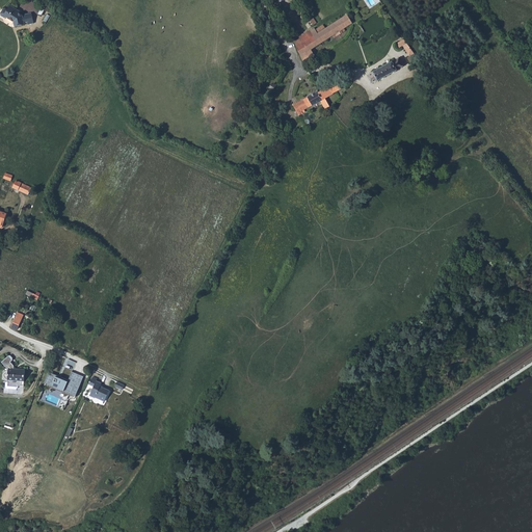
[(0,14),(1,16),(5,18),(7,17),(14,22),(15,26),(25,24),(24,23),(28,22),(29,24),(33,23),(31,12),(22,15),(19,12),(18,10),(10,5),(7,10),(5,8),(3,9),(0,14)]
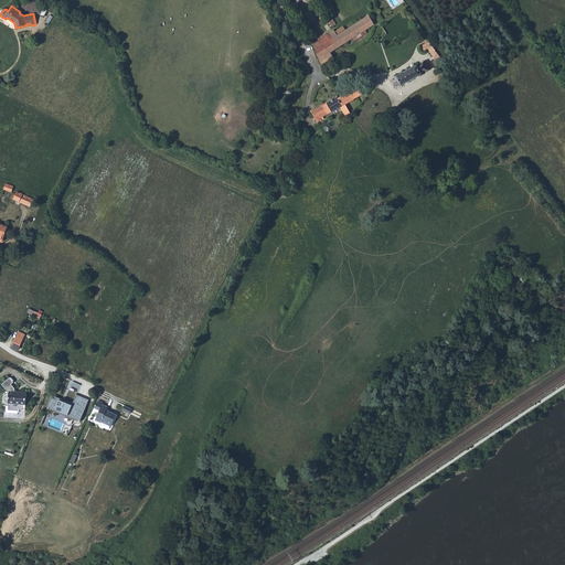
[(354,40),(366,33),(365,30),(374,24),(369,16),(345,30),(343,27),(336,31),(334,30),(318,40),(319,41),(312,44),(322,65),(329,62),(326,55),(330,52),(353,38),(354,40)]
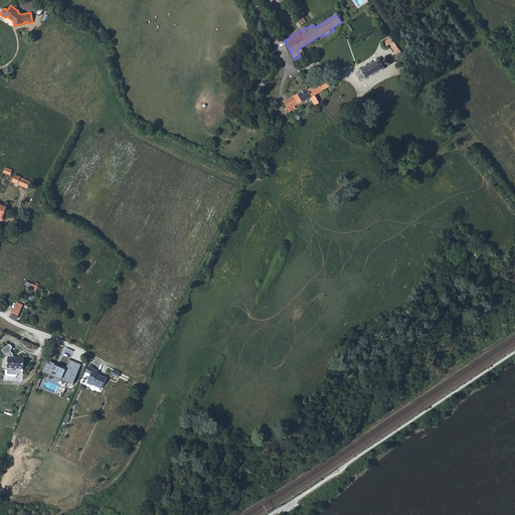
[(301,14),(298,16),(304,24),(307,22),(301,14)]
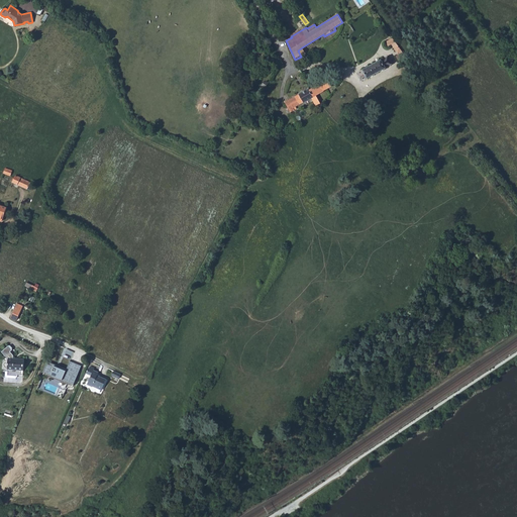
[(393,38),(386,41),(389,45),(391,44),(396,52),(397,52),(398,55),(403,53),(395,41),(393,38)]
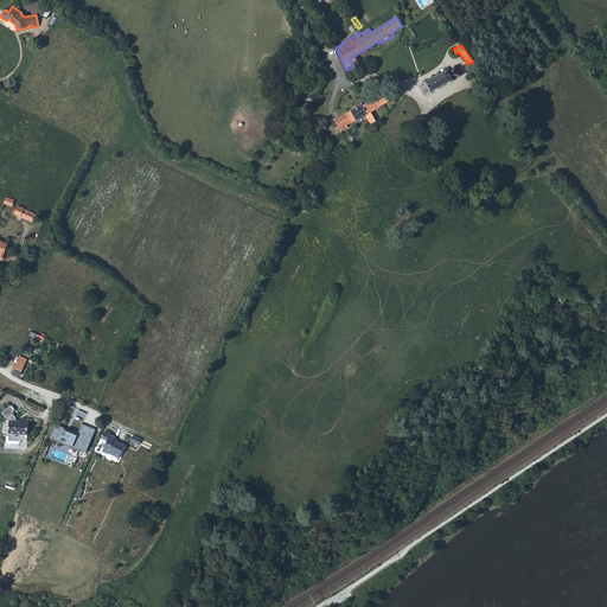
[(477,66),(473,62),(467,64),(465,65),(467,71),(477,66)]
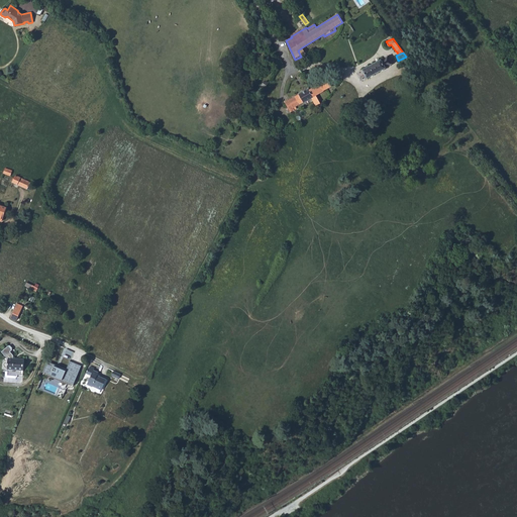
[(363,70),(356,73),(360,81),(367,78),(386,68),(392,65),(388,57),(382,60),(381,60),(363,70)]
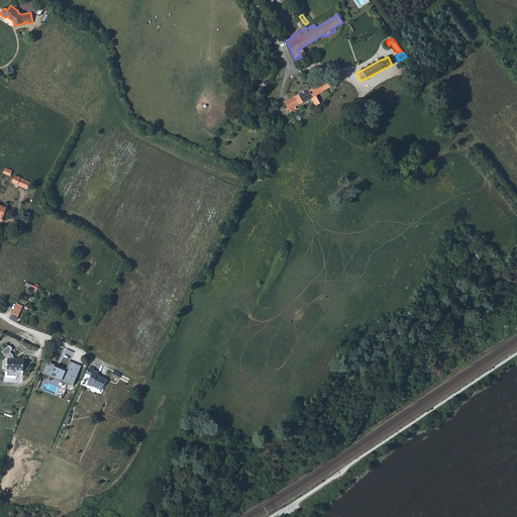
[(323,91),(331,86),(328,80),(309,90),(314,97),(316,95),(324,91),(323,91)]
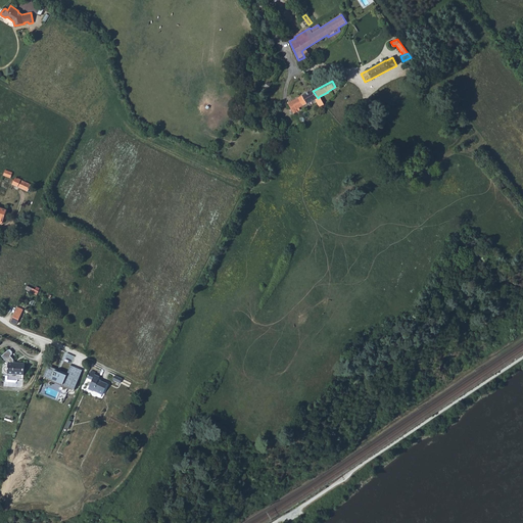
[(318,98),(313,91),(313,90),(288,103),(294,113),(300,110),(299,107),(316,99),(320,107),(324,104),(320,96),(318,98)]
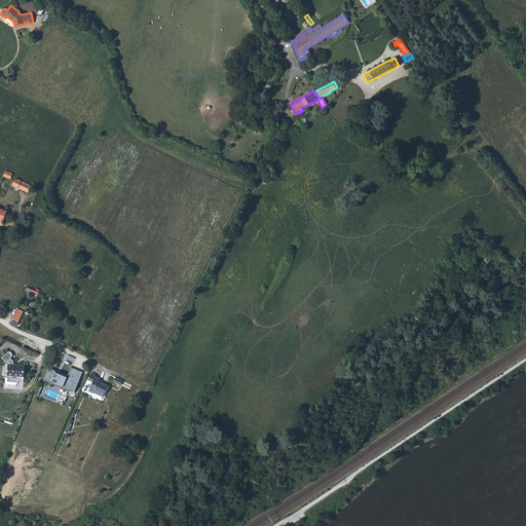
[(13,181),(11,184),(28,192),(31,185),(15,179),(14,181),(13,181)]
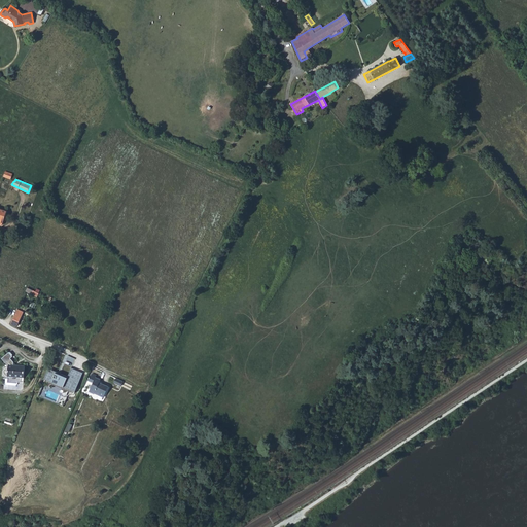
[(18,310),(11,323),(18,326),(23,312),(18,310)]
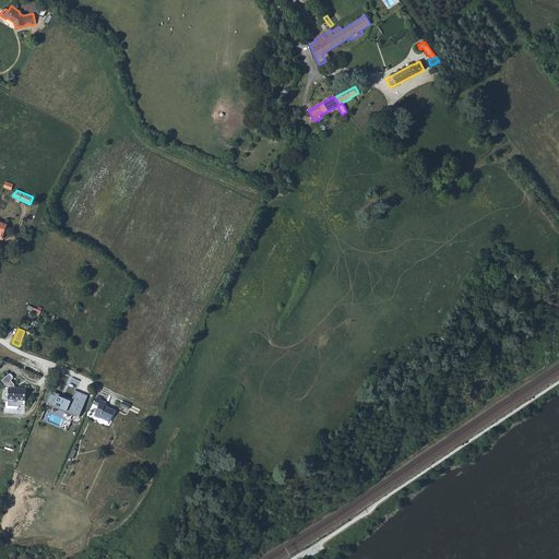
[(25,400),(26,388),(14,388),(15,384),(11,380),(13,378),(10,373),(2,380),(6,384),(8,387),(10,388),(10,390),(9,390),(8,390),(7,390),(6,391),(4,391),(4,392),(4,393),(4,394),(4,395),(4,396),(6,397),(7,397),(7,399),(8,399),(8,402),(8,406),(19,406),(19,405),(25,406),(25,400)]
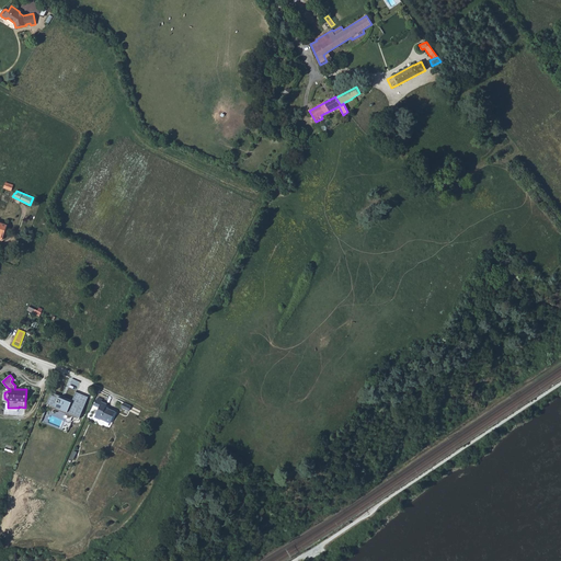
[(80,418),(89,397),(76,391),(72,401),(52,392),(47,403),(80,418)]
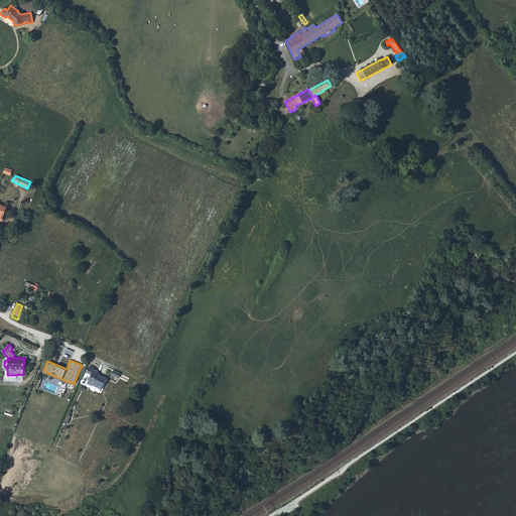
[(91,375),(87,383),(93,386),(93,385),(102,389),(106,379),(97,375),(99,372),(94,370),(95,367),(91,365),(90,368),(88,367),(86,372),(91,375)]
